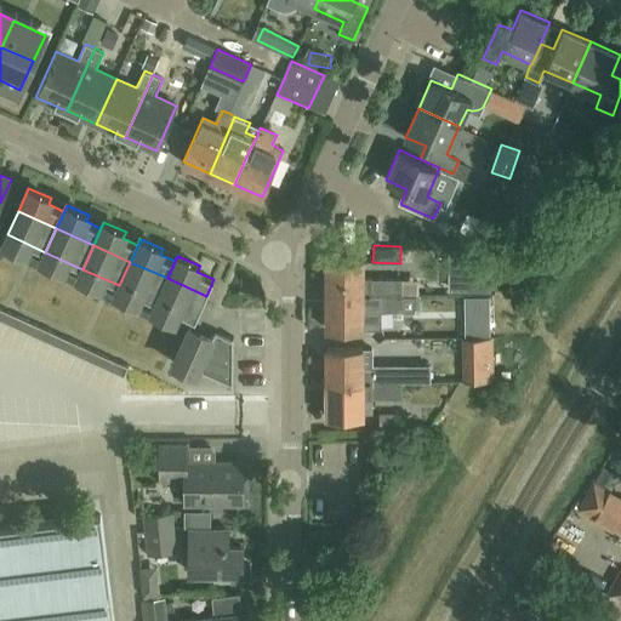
[(325,295),(399,294),(399,279),(371,279),(370,278),(362,278),(362,261),(325,261),(325,295)]
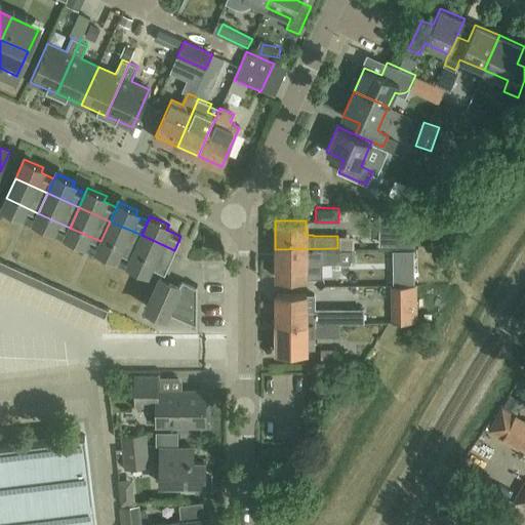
[(101,241),(132,255),(142,235),(110,221),(101,241)]
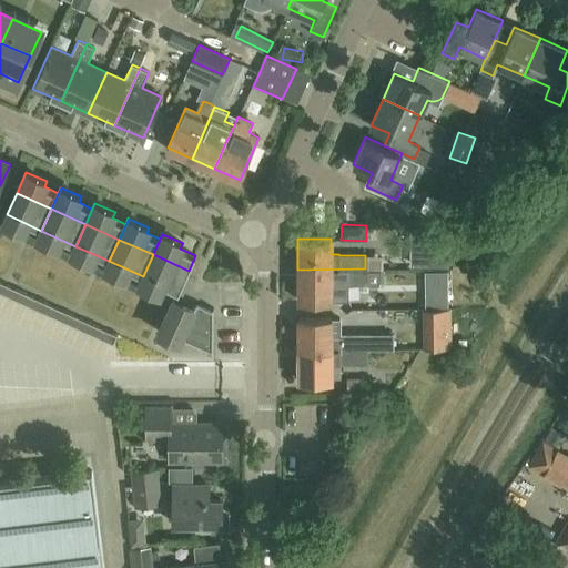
[(179,293),(189,271),(153,254),(143,276),(163,286),(163,285),(179,293)]
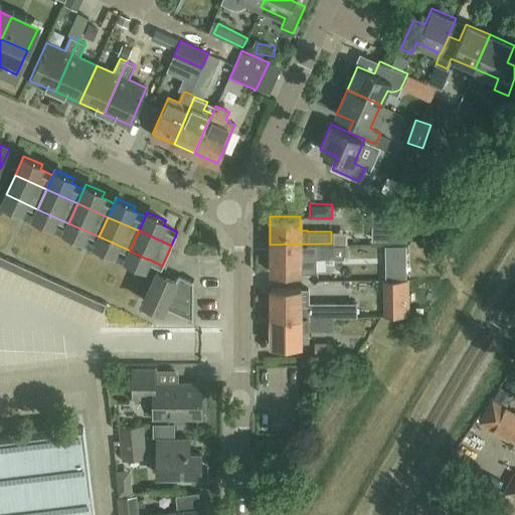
[(331,243),(270,244),(270,272),(300,272),(300,258),(307,258),(308,256),(331,256),(331,243)]
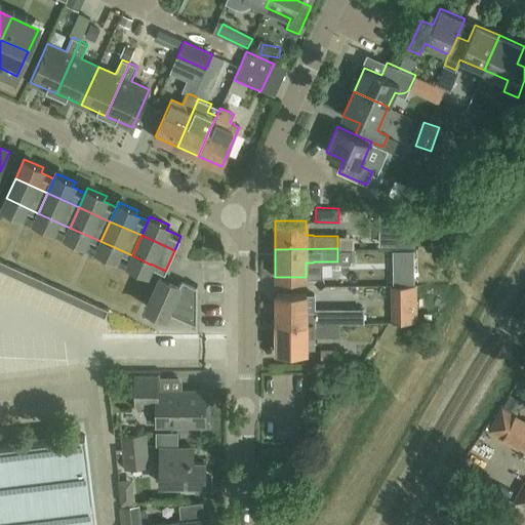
[(0,259),(0,270),(105,318),(109,310),(0,259)]
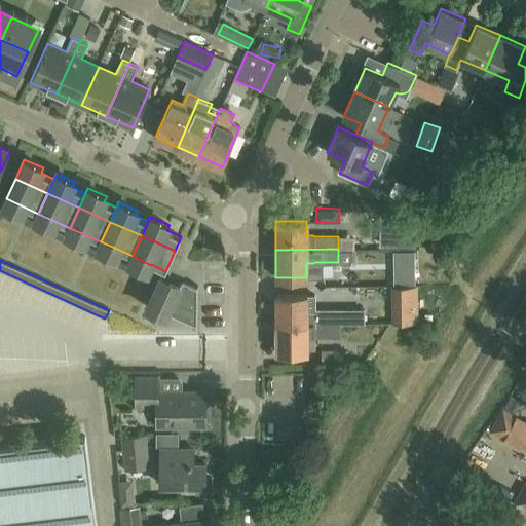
[(167,312),(173,315),(195,326),(195,331),(197,331),(198,286),(196,286),(196,287),(182,280),(177,291),(158,283),(146,307),(165,316),(167,312)]
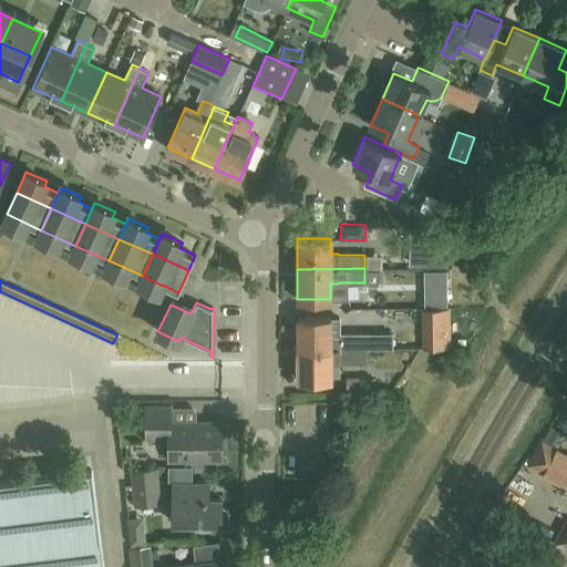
[(297,318),(298,348),(366,348),(366,333),(339,334),(339,333),(331,333),(331,317),(297,318)]
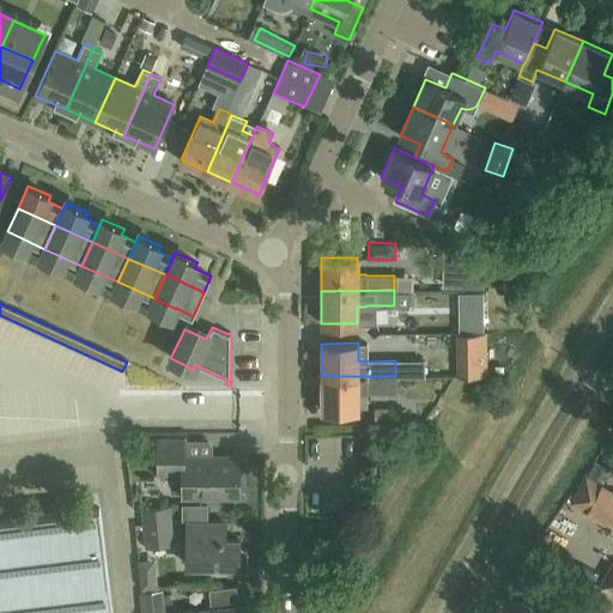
[(395,376),(322,376),(322,410),(357,410),(357,393),(366,393),(366,392),(395,392),(395,376)]
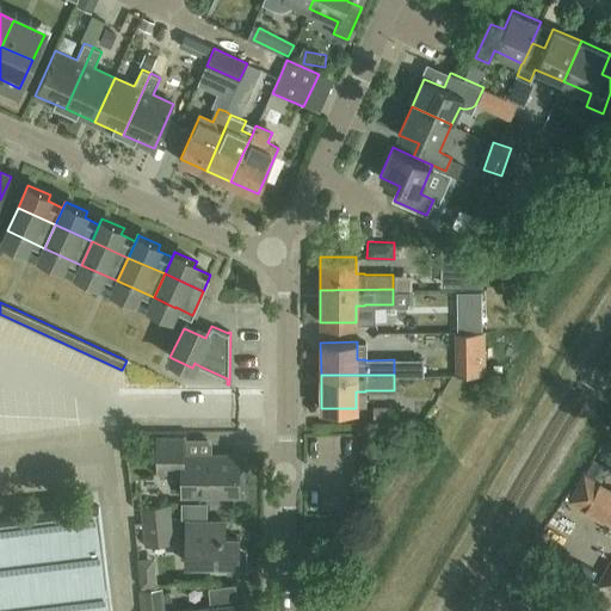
[(135,396),(135,409),(160,411),(160,397),(135,396)]
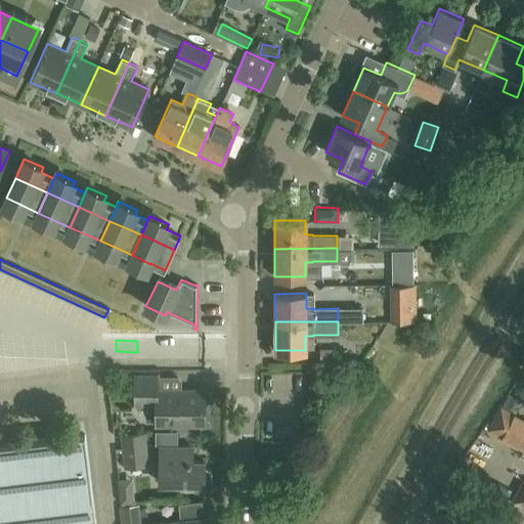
[(320,349),(320,362),(320,364),(342,365),(342,349),(320,349)]
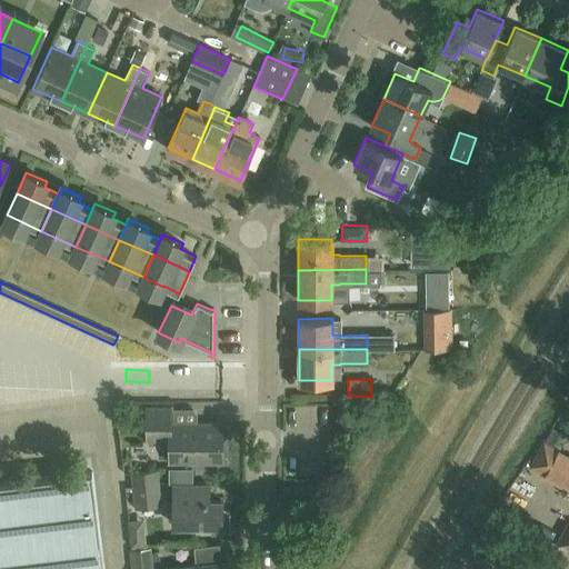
[(222,461),(222,422),(170,422),(170,408),(147,408),(147,439),(169,439),(168,461),(222,461)]
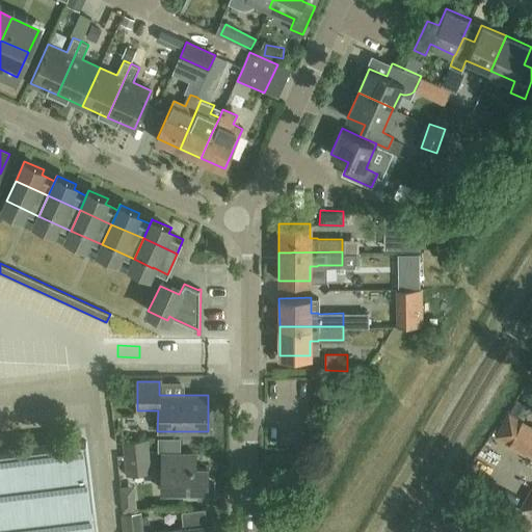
[(526,422),(510,414),(498,436),(513,445),(514,443),(513,443),(524,423),(525,423),(526,422)]
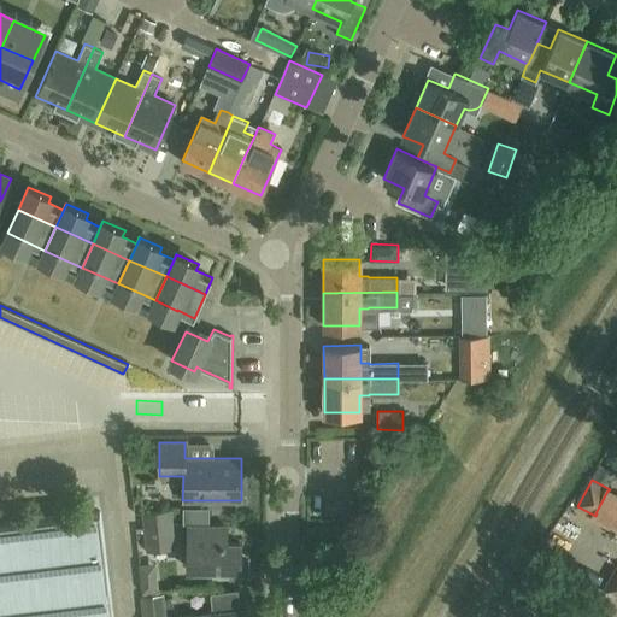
[(0,616),(113,616),(100,510),(0,522),(0,616)]
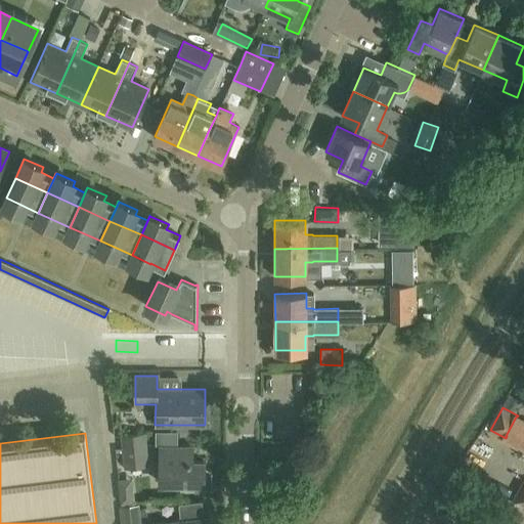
[(145,433),(122,435),(125,468),(148,466),(145,433)]
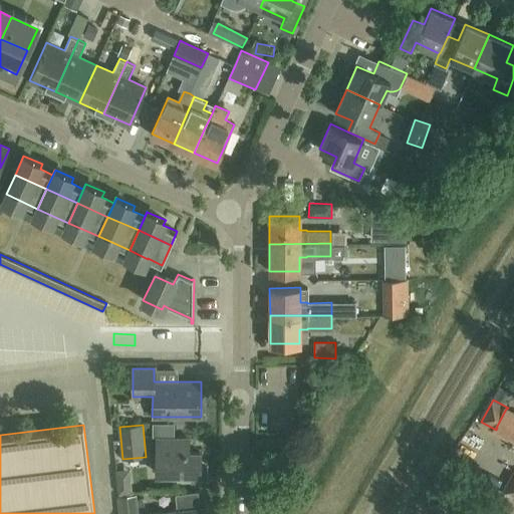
[(200,451),(188,451),(188,438),(156,438),(156,473),(171,473),(172,474),(176,474),(178,477),(182,477),(184,474),(191,474),(193,477),(204,477),(204,463),(200,460),(200,451)]
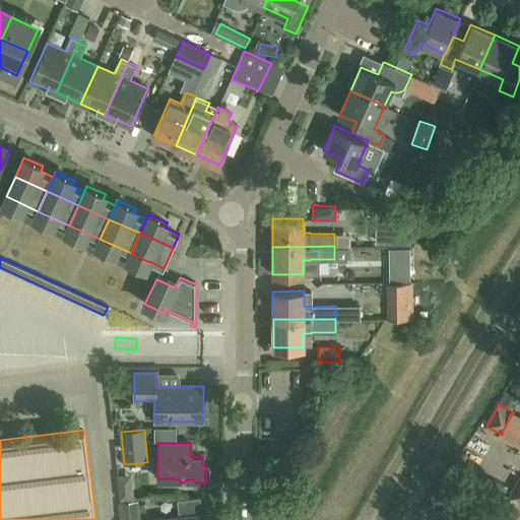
[(519,480),(510,499),(519,504),(519,480)]
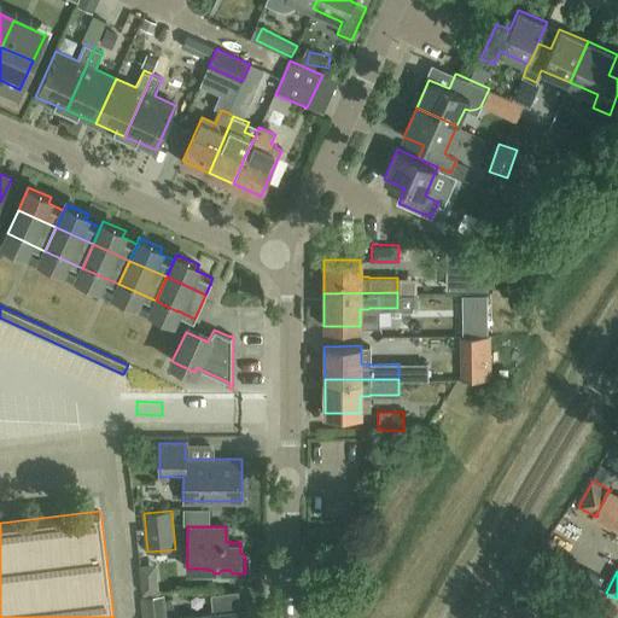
[(213,613),(179,617),(248,617),(246,608),(239,610),(237,590),(210,595),(213,613)]
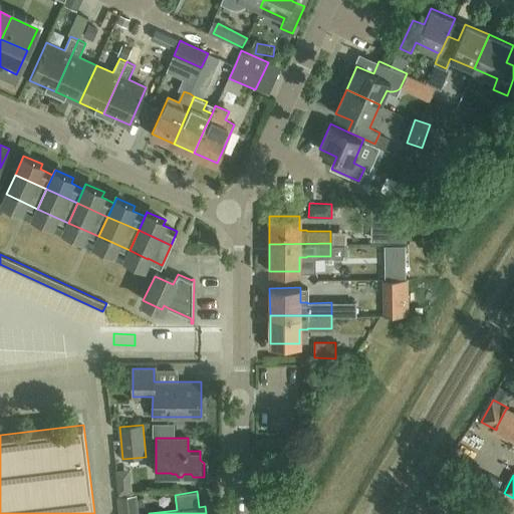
[(140,513),(139,495),(119,497),(120,513),(140,513)]
